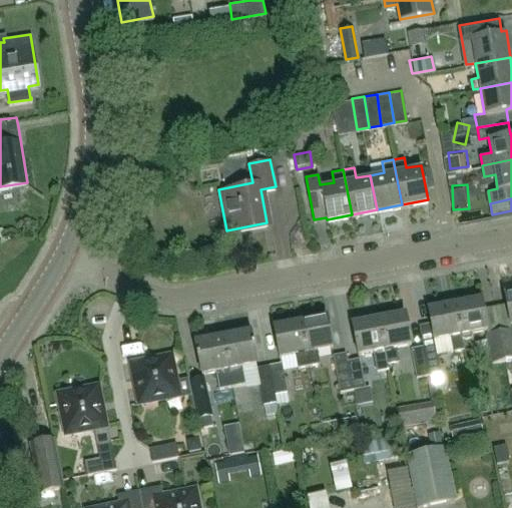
[(465,300),(455,302),(462,337),(472,335),(471,331),(488,328),(482,297),(481,297),(480,293),(464,296),(465,300)]
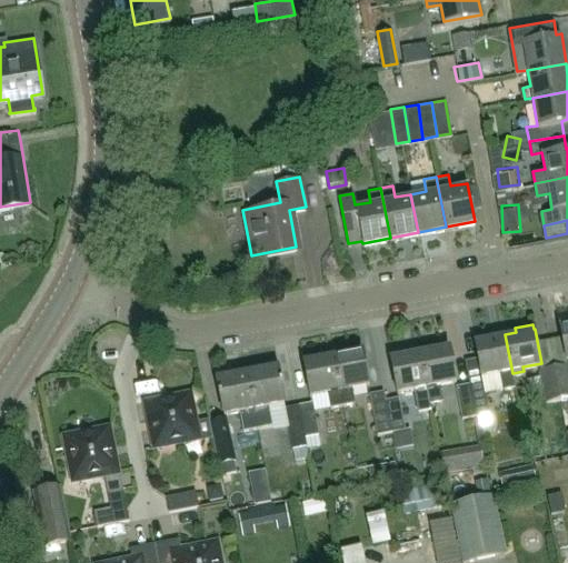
[(559,331),(541,334),(545,357),(564,354),(559,331)]
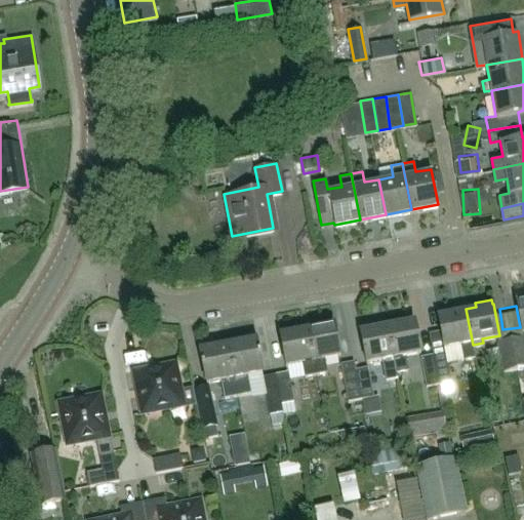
[(451,380),(444,345),(459,343),(462,358),(475,356),(473,345),(466,309),(438,314),(441,327),(428,330),(432,352),(438,382),(451,380)]
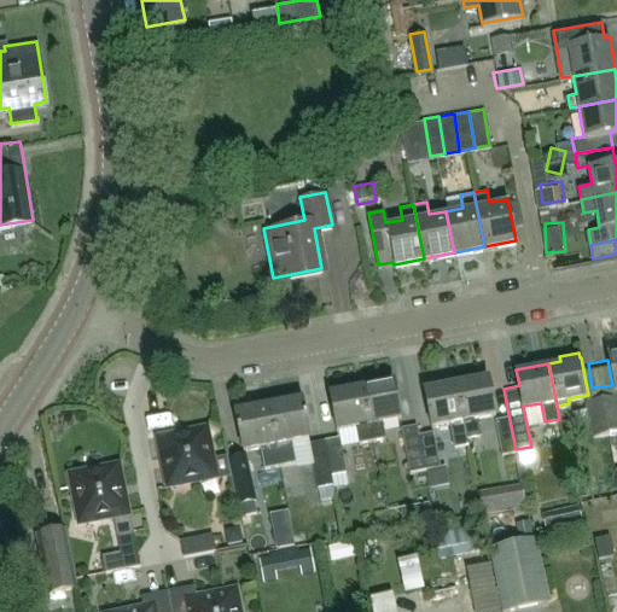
[(458,380),(465,423),(467,435),(481,432),(477,415),(496,412),(489,374),(458,380)]
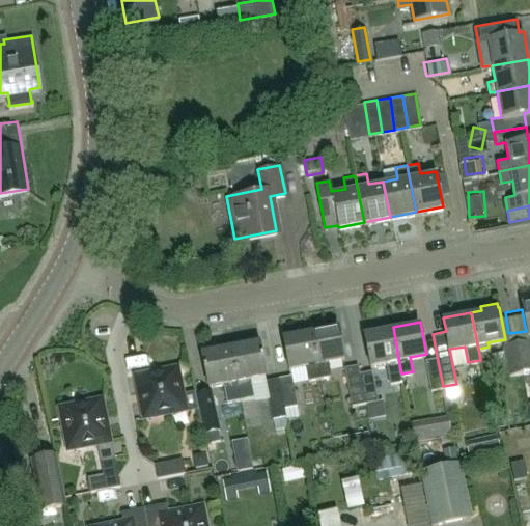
[(338,324),(311,330),(319,376),(330,374),(328,359),(344,356),(338,324)]
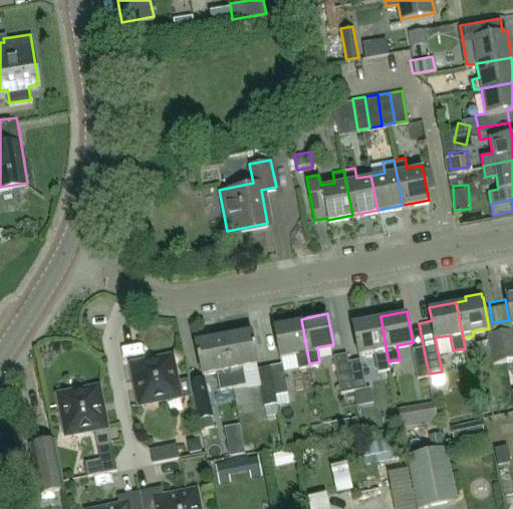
[(387,351),(380,316),(353,321),(359,351),(373,348),(374,353),(387,351)]
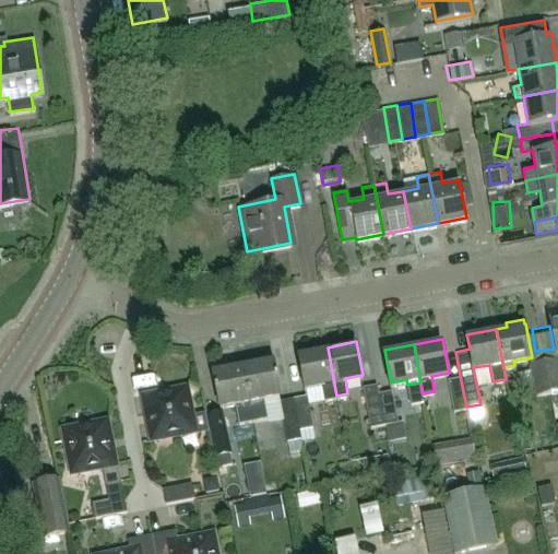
[(336,396),(328,348),(298,353),(305,386),(321,382),(323,398),(336,396)]
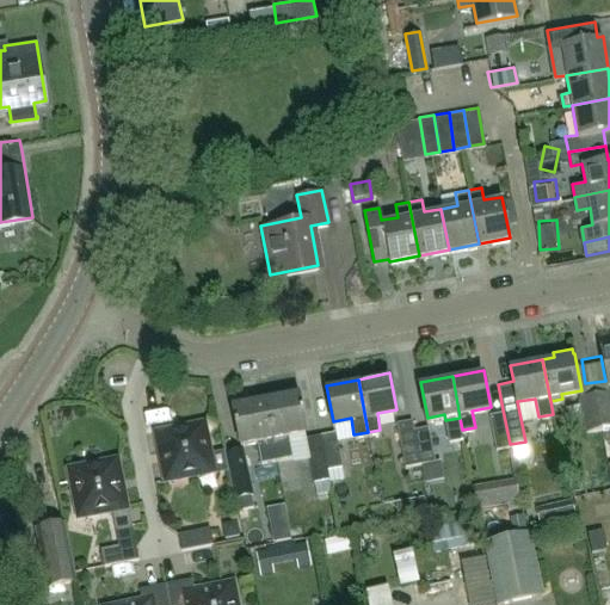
[(609,390),(609,388),(593,391),(599,426),(609,424),(609,390)]
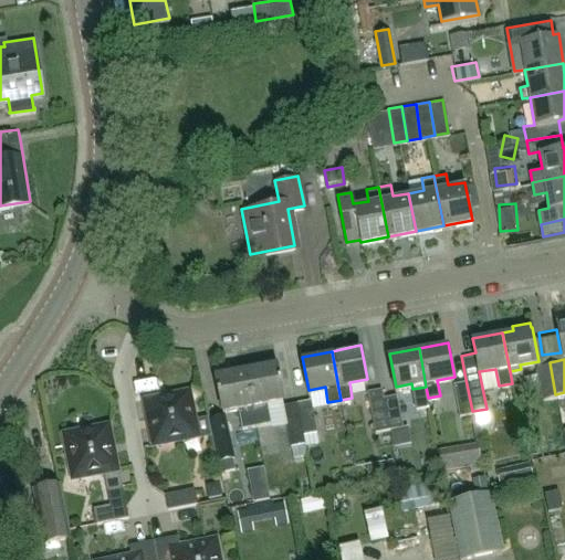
[(278,361),(246,367),(253,409),(257,422),(270,420),(267,401),(282,398),(279,381),(282,380),(278,361)]
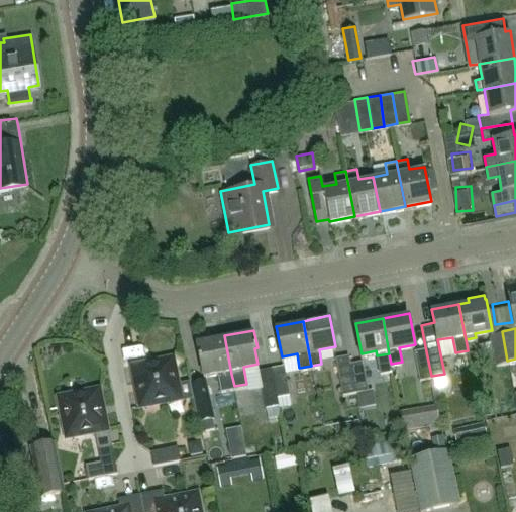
[(494,364),(507,361),(502,331),(488,333),(494,364)]
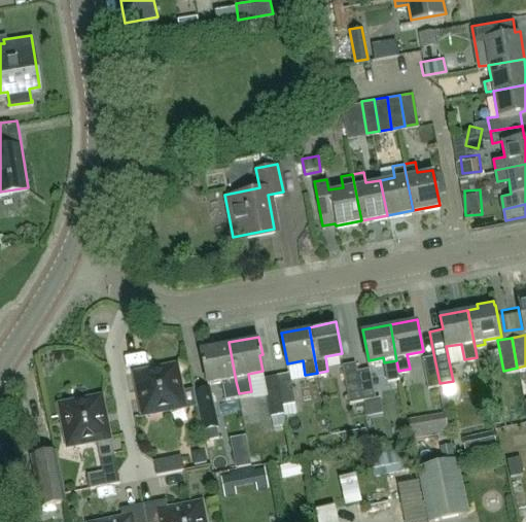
[(239,393),(236,381),(229,342),(199,348),(202,366),(204,364),(207,381),(221,378),(224,396),(239,393)]
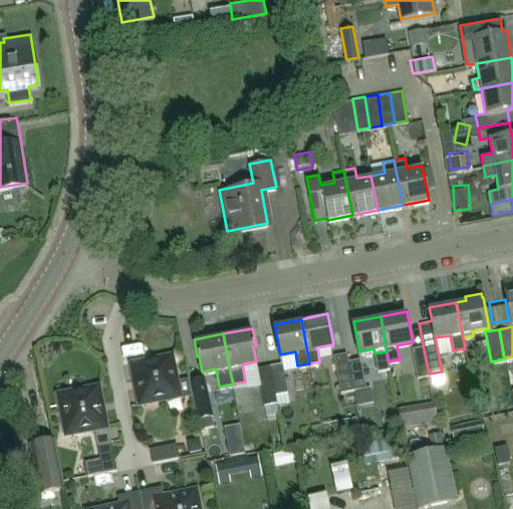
[(417,376),(429,373),(423,344),(411,346),(417,376)]
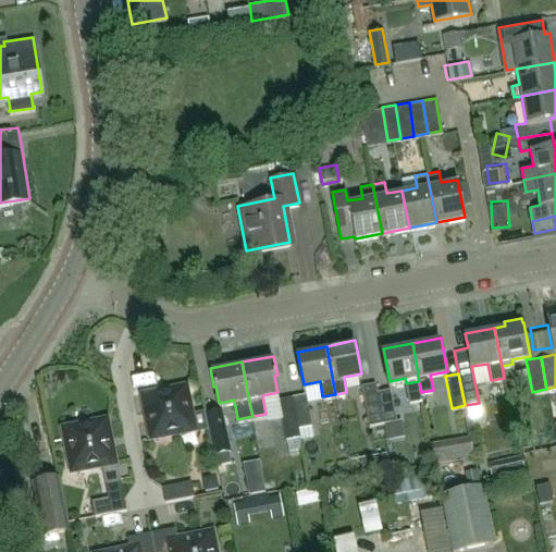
[(367,424),(381,420),(375,389),(373,380),(360,383),(367,424)]
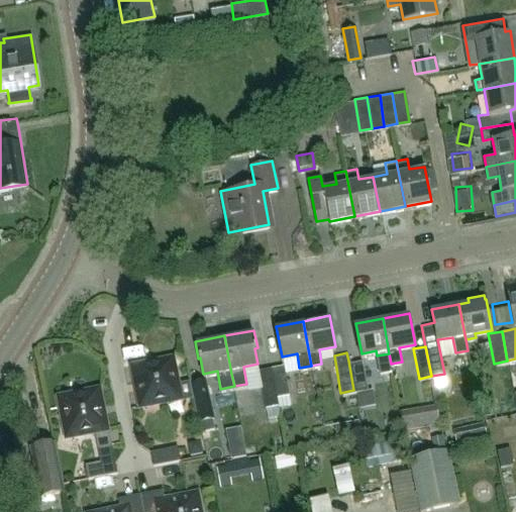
[(172,354),(130,363),(139,404),(180,396),(172,354)]
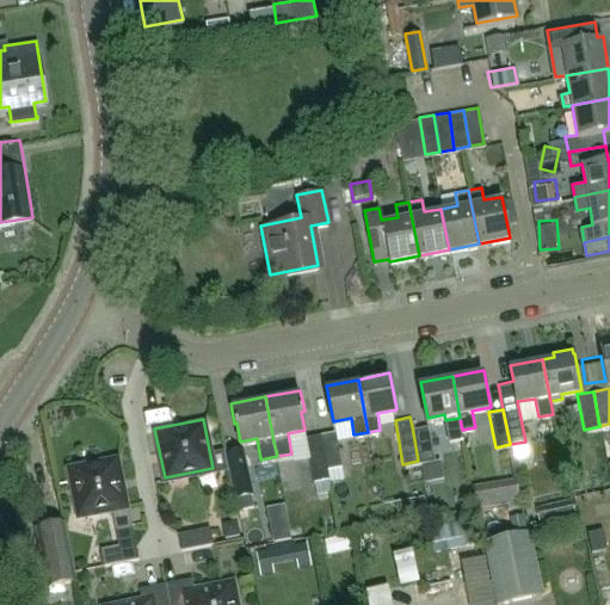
[(412,426),(418,461),(433,458),(426,424),(412,426)]
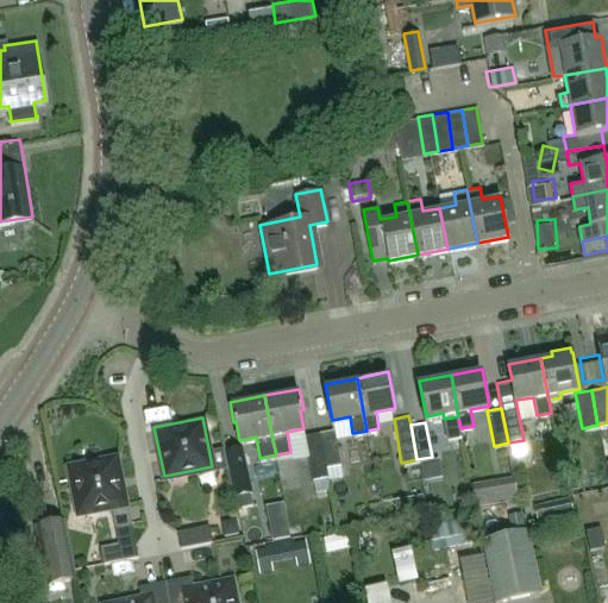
[(318,429),(324,465),(339,462),(332,427),(318,429)]
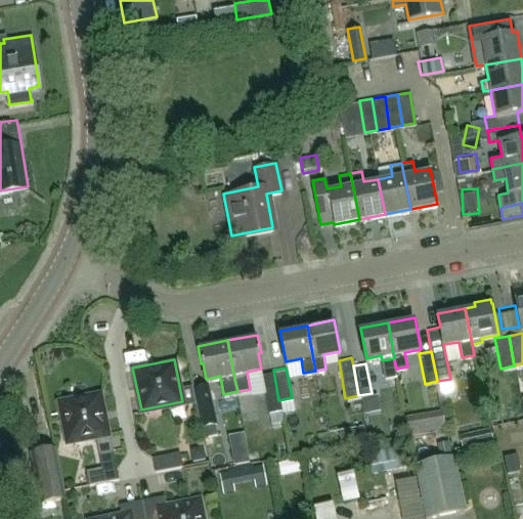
[(278,400),(273,370),(260,373),(266,402),(278,400)]
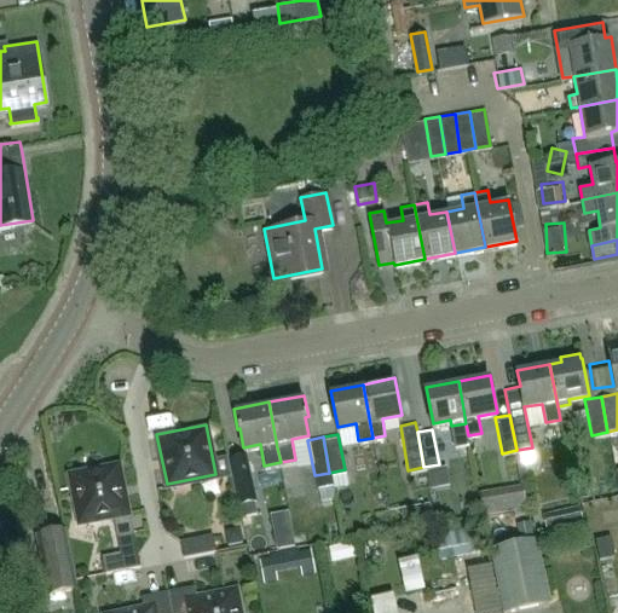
[(229,456),(232,474),(238,499),(238,501),(242,514),(253,512),(249,498),(254,497),(244,452),(229,456)]
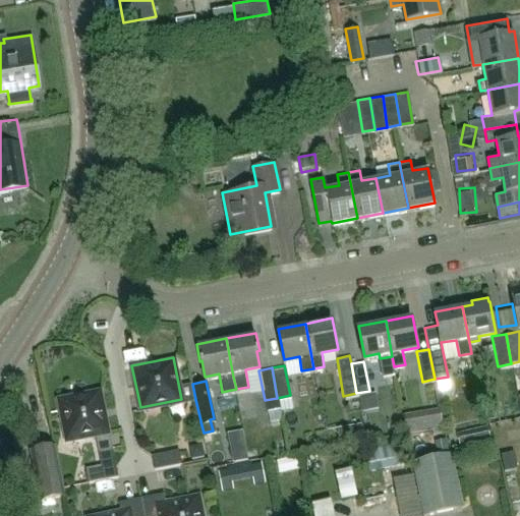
[(112,447),(111,448),(99,388),(57,396),(66,438),(95,433),(101,463),(85,466),(89,480),(117,474),(112,447)]
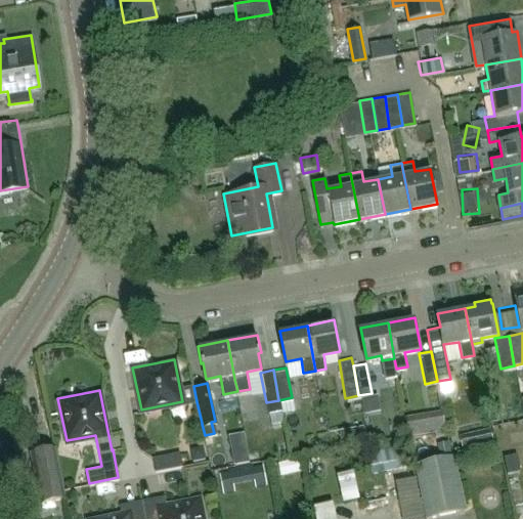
[(63,495),(53,446),(30,451),(40,500),(63,495)]
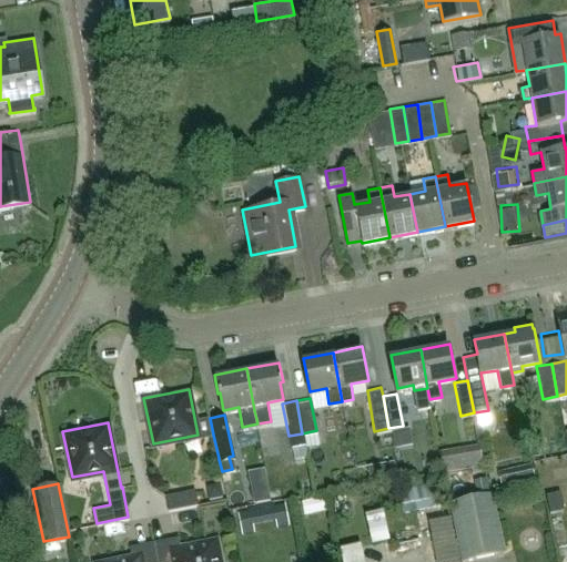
[(194,488),(164,493),(168,508),(198,503),(194,488)]
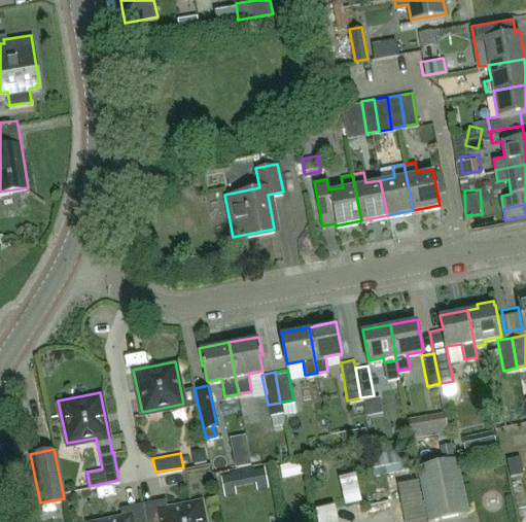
[(456,456),(416,463),(427,518),(466,510),(456,456)]
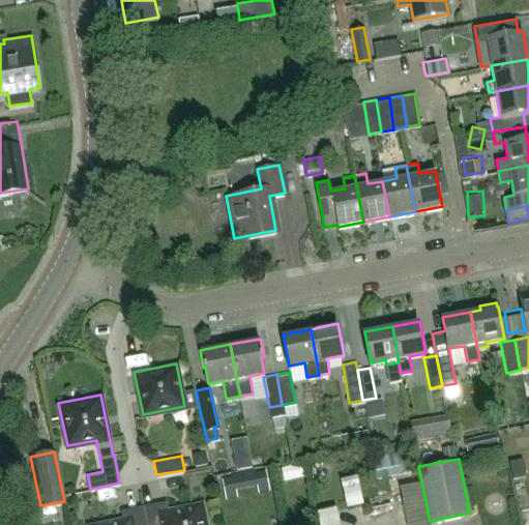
[(0,492),(4,494),(11,484),(0,476),(0,492)]
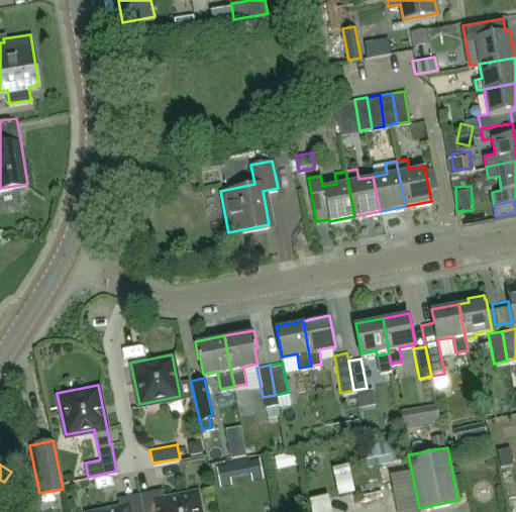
[(164,496),(162,487),(139,491),(142,511),(200,511),(196,490),(164,496)]
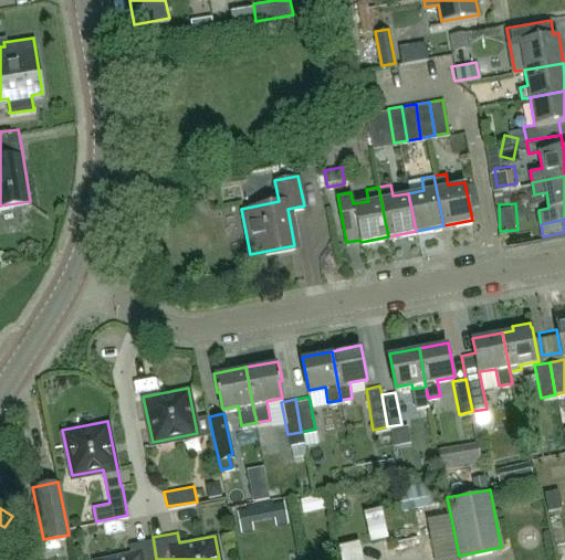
[(338,539),(344,559),(366,559),(359,534),(338,539)]
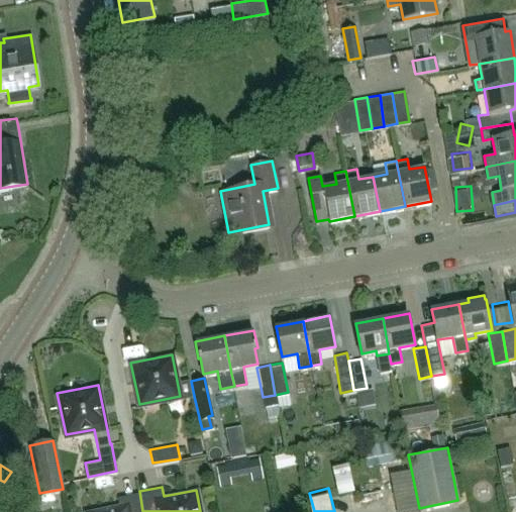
[(142,511),(139,491),(117,496),(119,504),(86,511),(142,511)]
